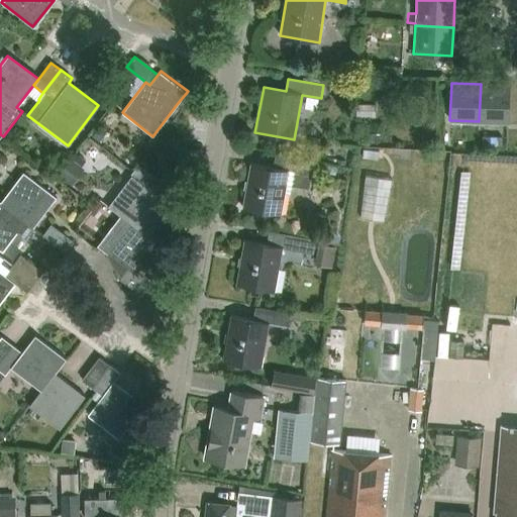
[(481,84),(479,121),(508,122),(510,85),(481,84)]
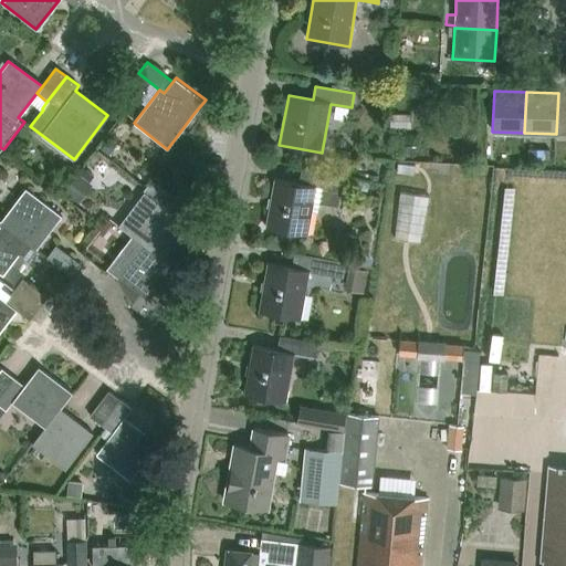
[(108,140),(102,149),(109,155),(116,147),(108,140)]
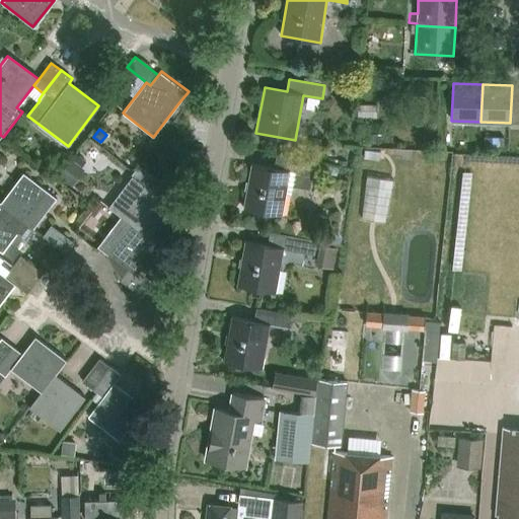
[(485,137),(484,146),(504,146),(505,137),(485,137)]
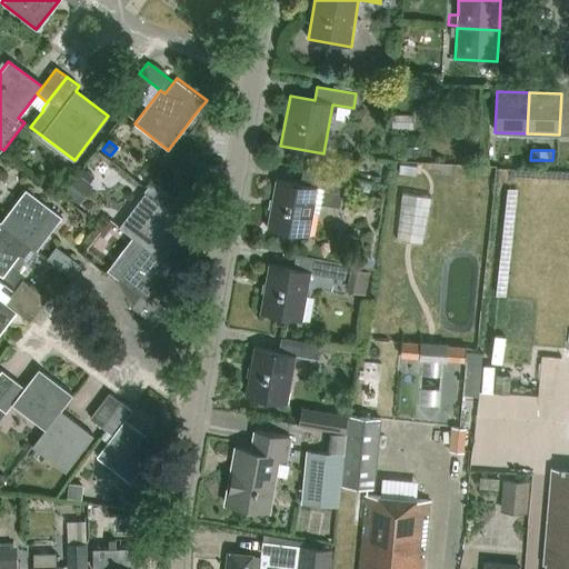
[(317,188),(338,192),(340,177),(302,170),(300,185),(275,179),(267,228),(309,236),(317,188)]
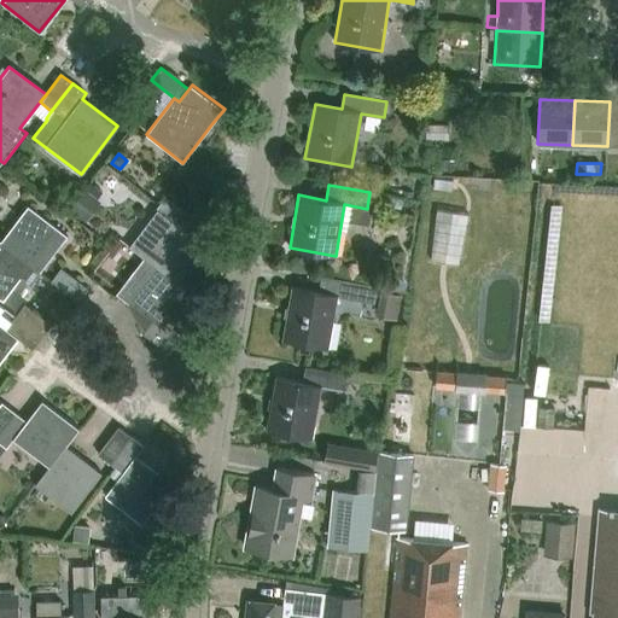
[(156,210),(157,211),(129,246),(155,266),(156,266),(175,280),(203,244),(182,228),(192,216),(167,197),(156,210)]
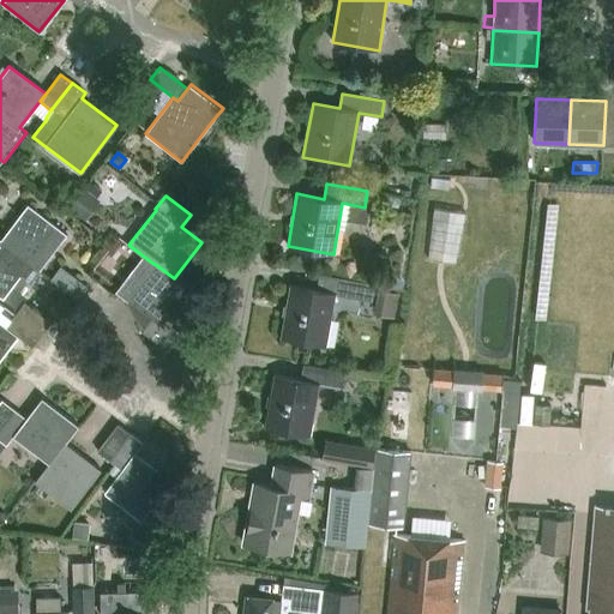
[(29,262),(31,263),(38,270),(66,234),(26,204),(0,239),(29,260),(29,262)]
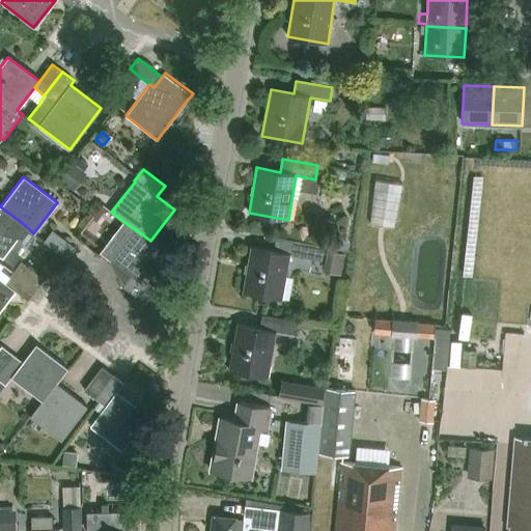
[(370,221),(394,226),(402,185),(376,179),(370,221)]
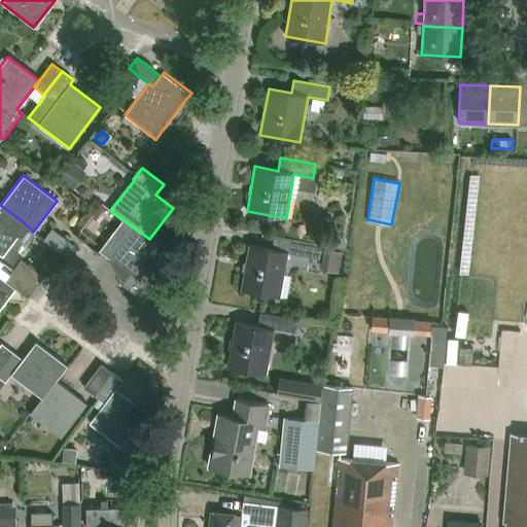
[(0,254),(13,265),(23,251),(20,248),(27,240),(20,235),(27,225),(25,224),(25,223),(0,205),(0,254)]
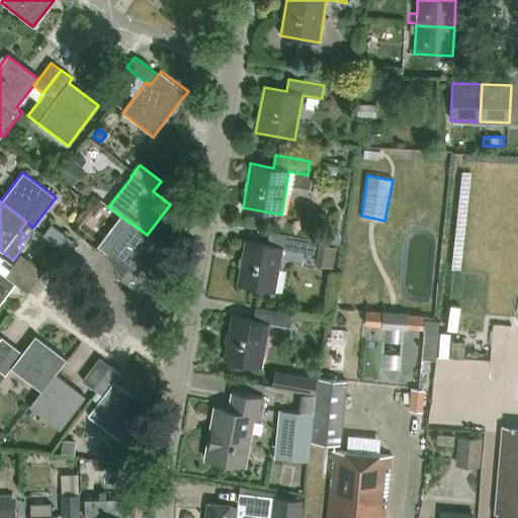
[(131,223),(130,223),(108,255),(127,269),(119,279),(131,288),(124,295),(136,304),(153,281),(144,274),(165,247),(147,235),(131,223)]
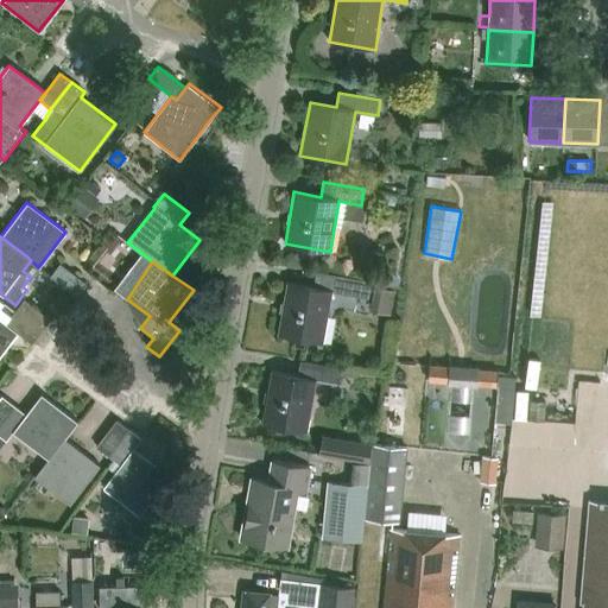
[(61,264),(51,276),(80,297),(89,284),(61,264)]
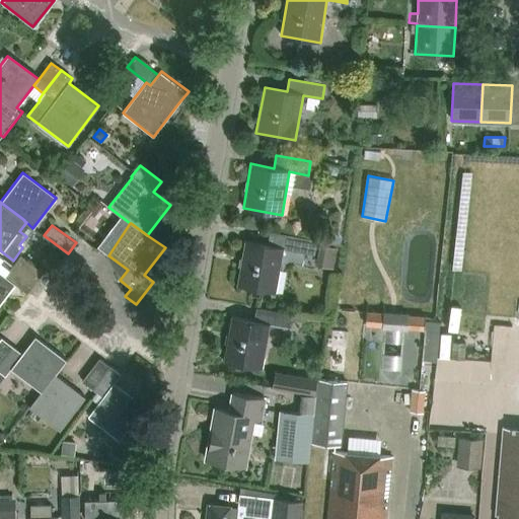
[(302,252),(314,254),(316,240),(304,238),(269,232),(267,244),(244,241),(237,286),(275,293),(283,249),(302,252)]
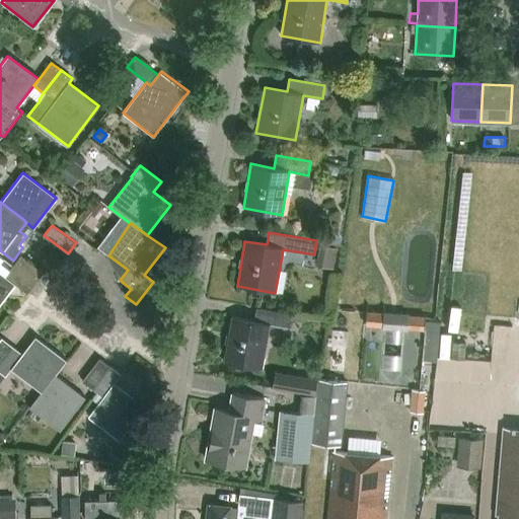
[(12,266),(13,265),(0,253),(0,303),(15,285),(26,294),(34,283),(12,266)]
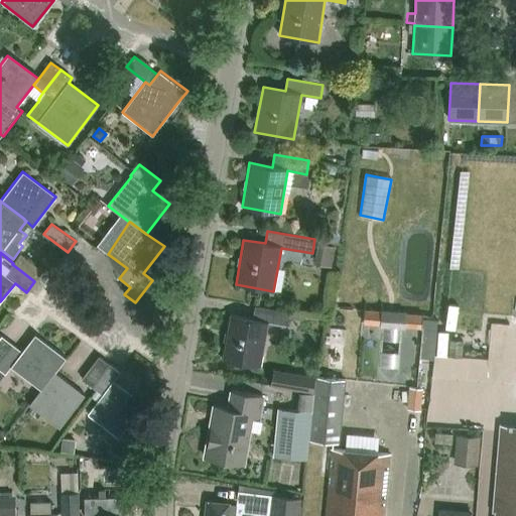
[(13,263),(12,264),(34,281),(42,270),(41,270),(20,254),(13,263)]
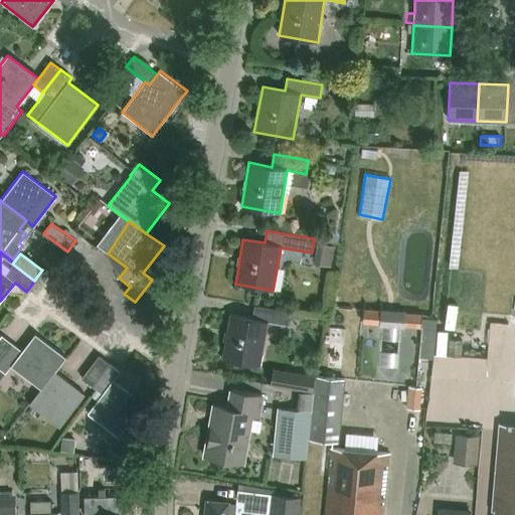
[(268,322),(286,325),(289,311),(253,306),(251,319),(229,315),(221,359),(261,366),(268,322)]
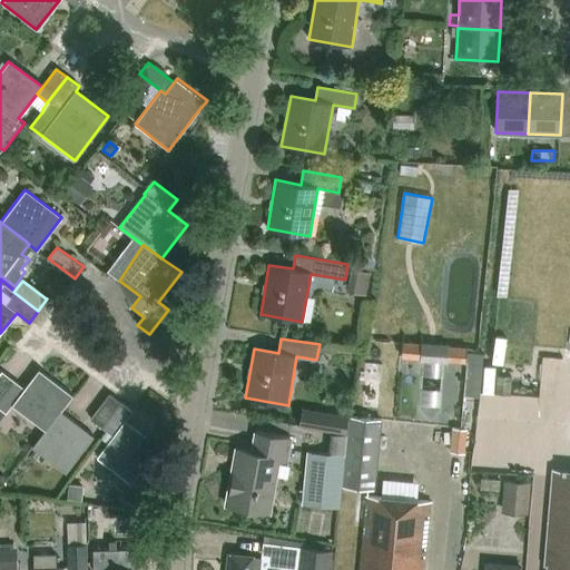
[(468,346),(450,345),(449,361),(467,362),(468,346)]
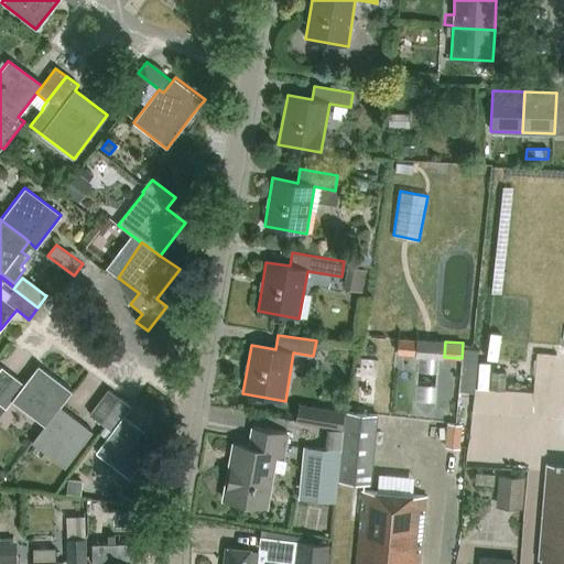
[(11,401),(43,425),(44,425),(58,407),(60,407),(72,391),(39,365),(23,384),(12,376),(0,391),(0,414),(0,415),(11,401)]
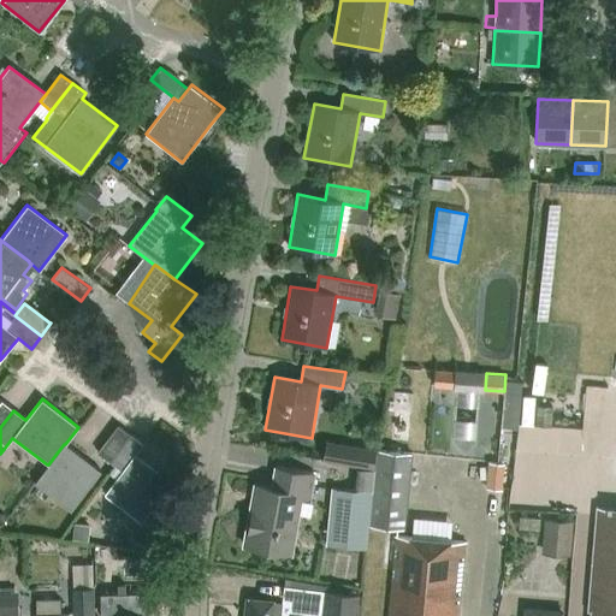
[(0,427),(13,410),(1,401),(0,402),(0,427)]
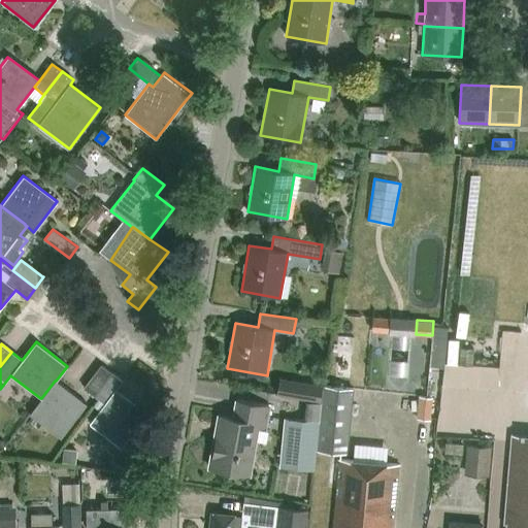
[(87,391),(93,395),(110,372),(100,364),(83,388),(87,391)]
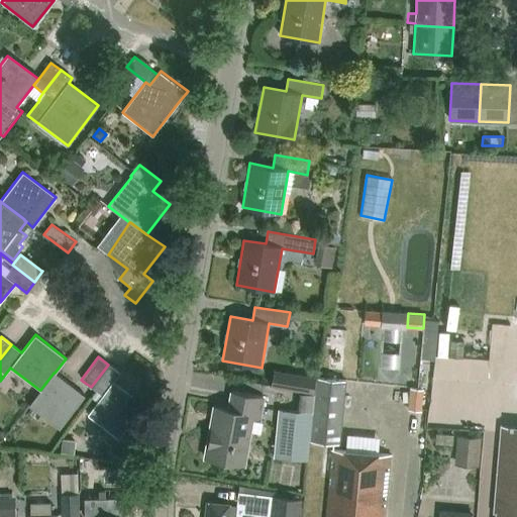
[(119,372),(108,365),(91,387),(102,395),(87,414),(117,437),(142,404),(112,381),(119,372)]
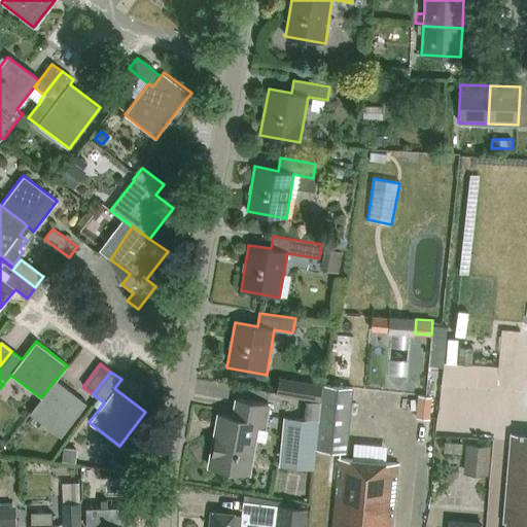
[(278,393),(321,399),(323,385),(280,379),(278,393)]
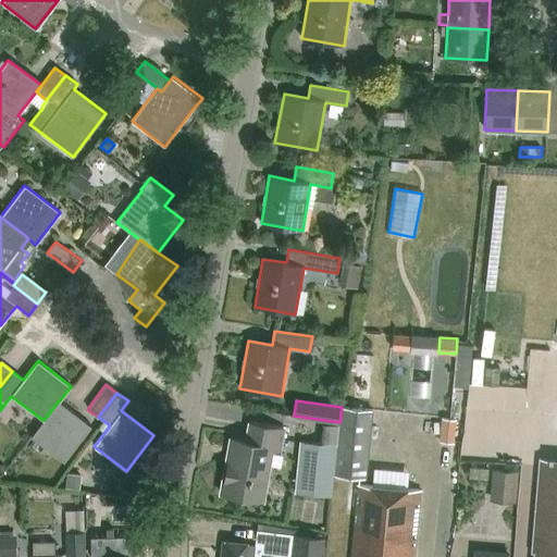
[(44,420),(42,420),(31,436),(63,461),(90,426),(59,401),(58,401),(44,420)]
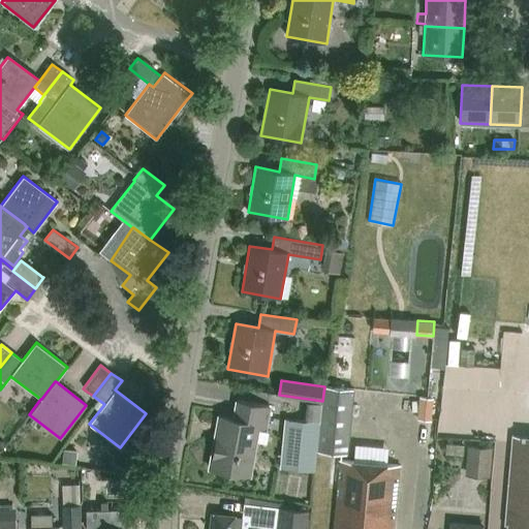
[(346,454),(353,389),(325,387),(318,450),(346,454)]
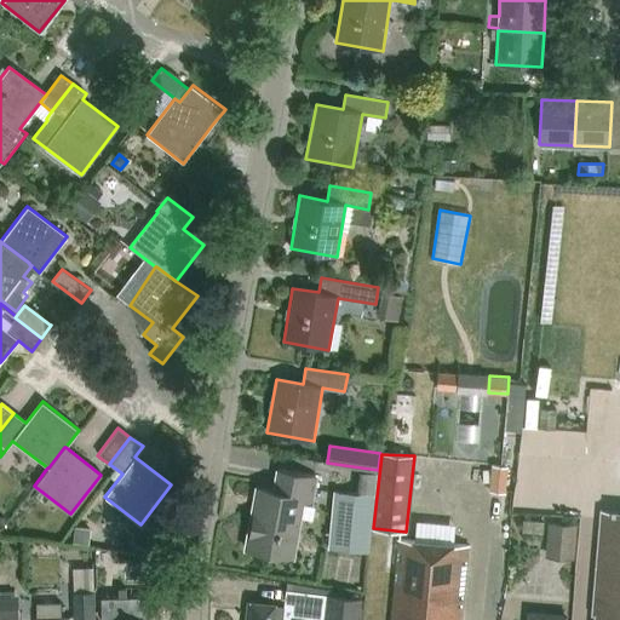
[(509,465),(492,464),(491,489),(507,491),(509,465)]
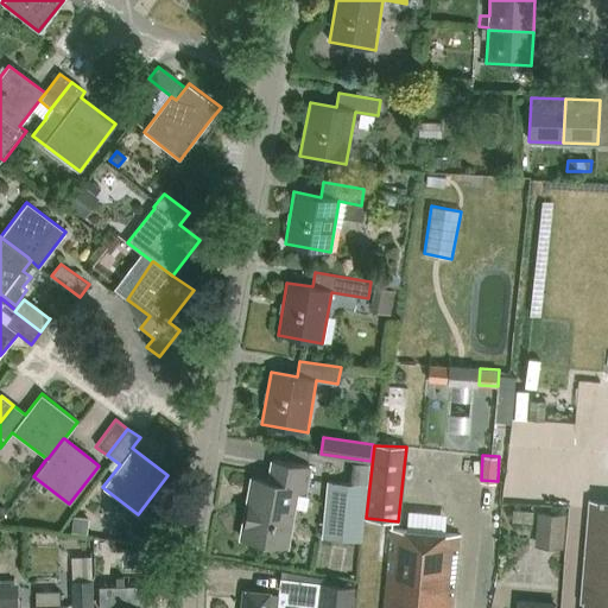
[(298,493),(305,494),(310,469),(273,462),(270,482),(252,479),(241,539),(287,548),(298,493)]
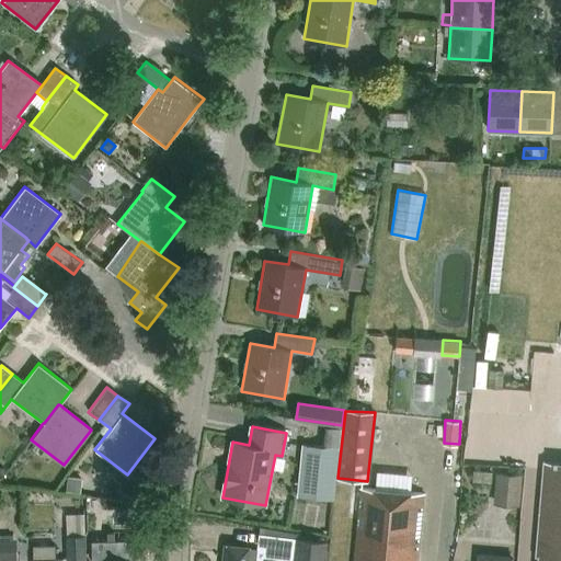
[(333,500),(339,447),(304,445),(299,497),(333,500)]
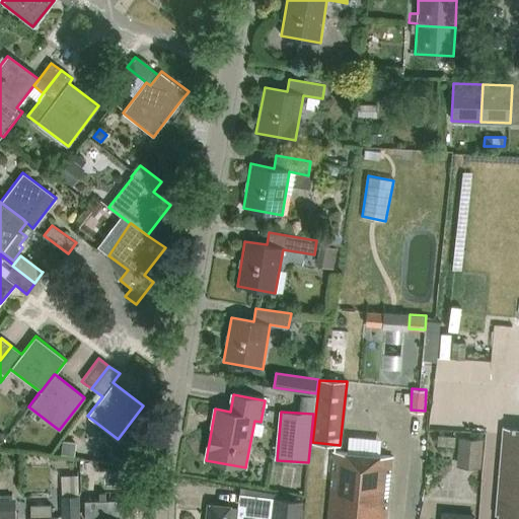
[(495,518),(518,518),(518,427),(499,426),(495,518)]
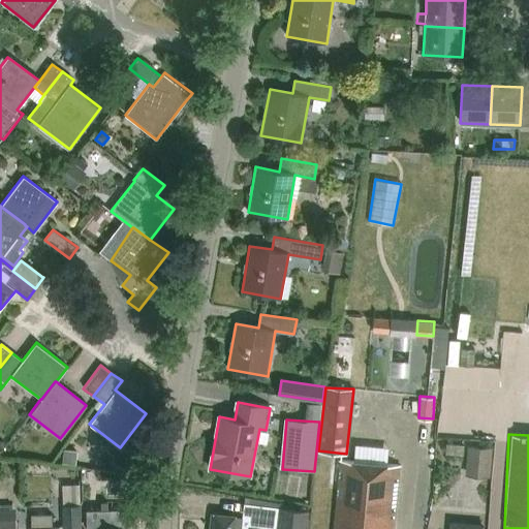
[(446,443),(445,454),(463,455),(464,444),(446,443)]
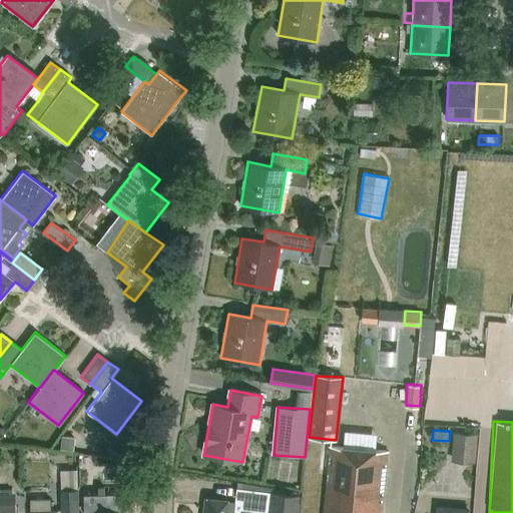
[(478,432),(454,430),(452,460),(476,462),(478,432)]
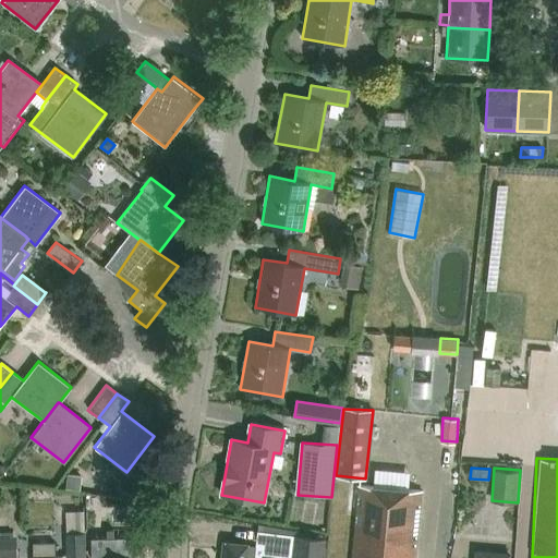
[(82,475),(68,473),(65,488),(81,489),(82,475)]
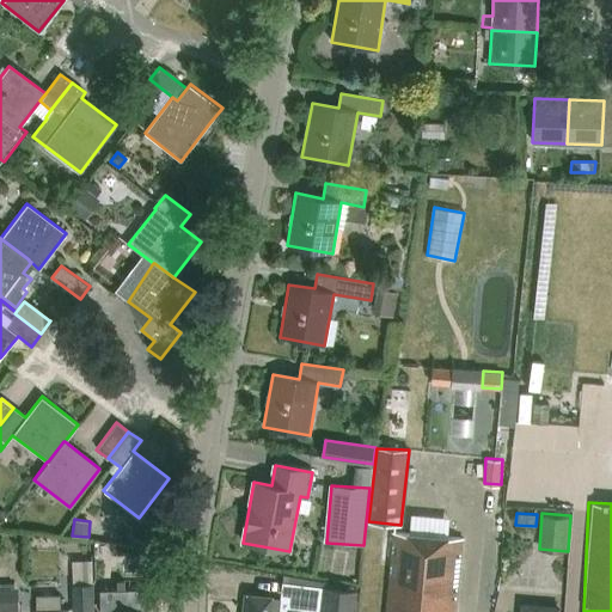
[(383,530),(380,565),(390,567),(385,611),(454,611),(461,537),(383,530)]
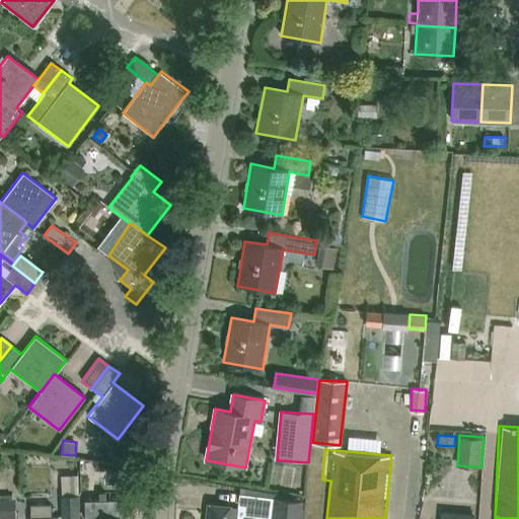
[(62,490),(61,495),(79,495),(79,489),(78,469),(61,470),(62,490)]
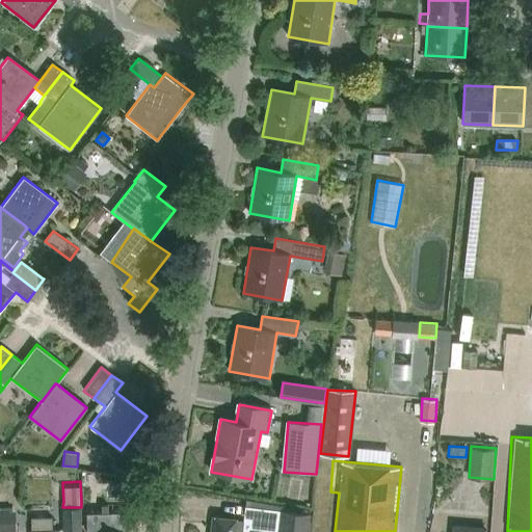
[(145,510),(148,483),(133,483),(132,509),(145,510)]
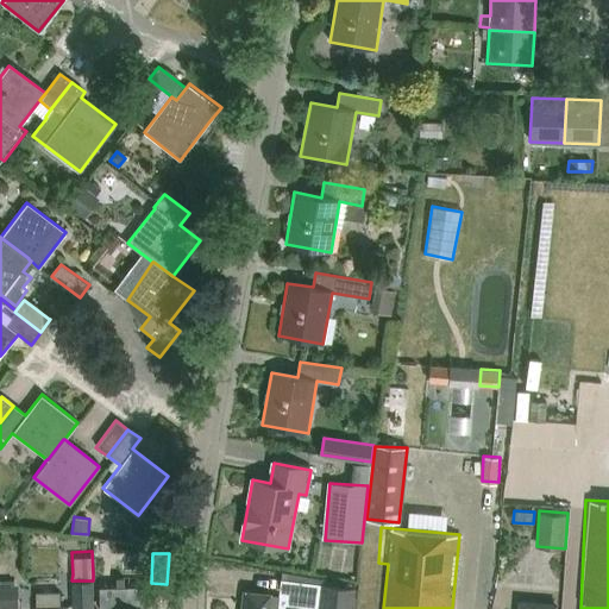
[(356,608),(358,589),(286,581),(283,594),(243,589),(239,608),(356,608)]
